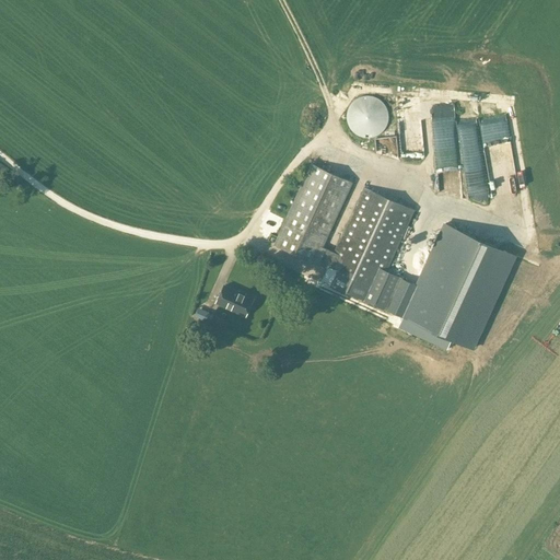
[(348,112),(347,117),(348,123),(350,128),(354,132),(359,136),(364,138),(370,138),(375,137),(381,133),(385,129),(387,124),(388,118),(388,113),(386,107),(383,103),(378,100),(373,97),(368,96),(362,97),(358,100),(353,103),(350,107),(348,112)]
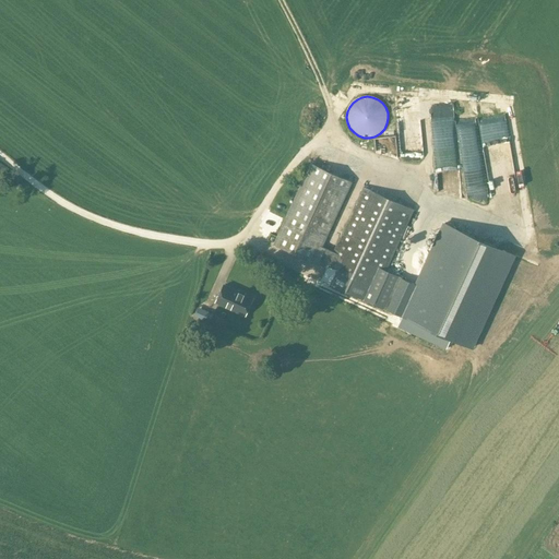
[(486,156),(512,153),(507,115),(456,122),(467,199),(491,195),(486,156)]
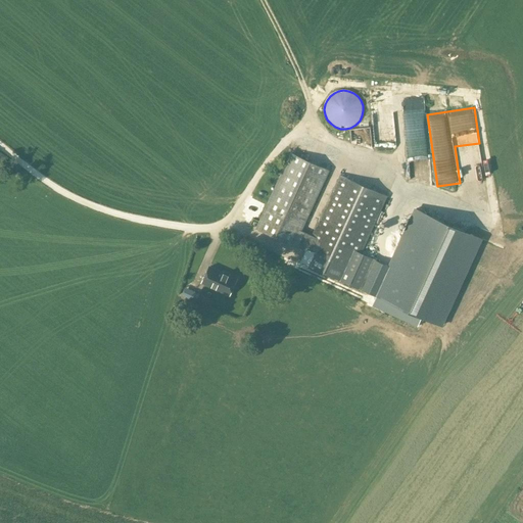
[(256,228),(305,250),(300,262),(362,290),(376,259),(361,252),(387,196),(340,175),(313,236),(300,231),(329,170),(291,153),(256,228)]
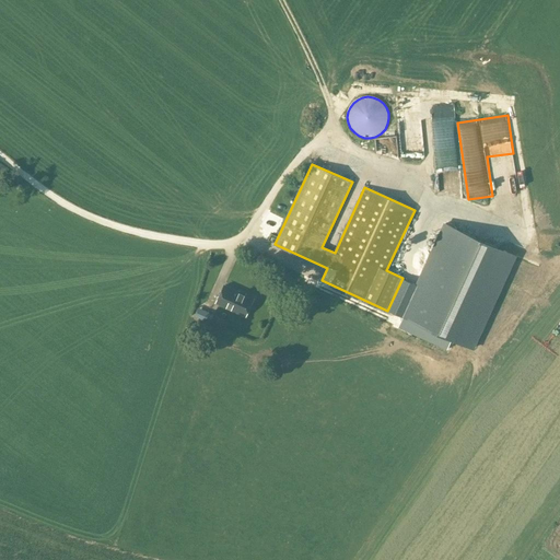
[(445,223),(417,284),(403,278),(387,311),(463,345),(473,349),(476,342),(515,256),(445,223)]
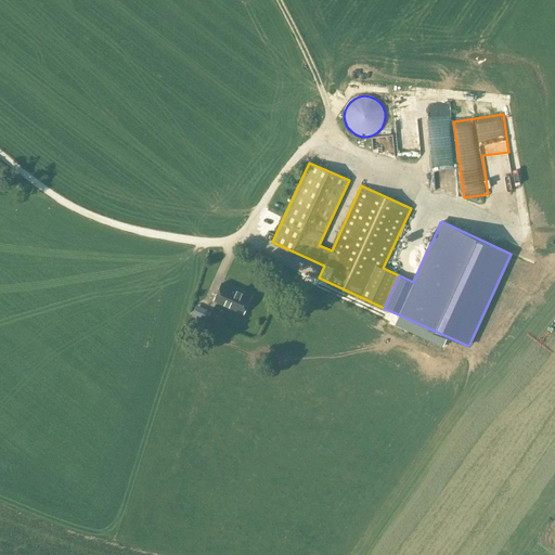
[(244,312),(250,296),(222,283),(215,299),(244,312)]
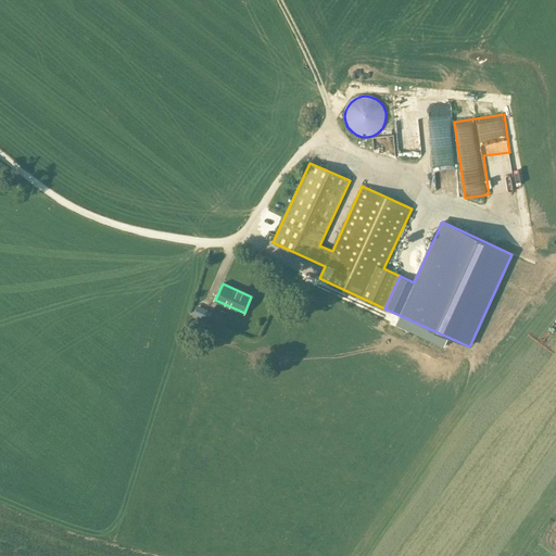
[(202,318),(210,321),(213,313),(205,310),(202,318)]
